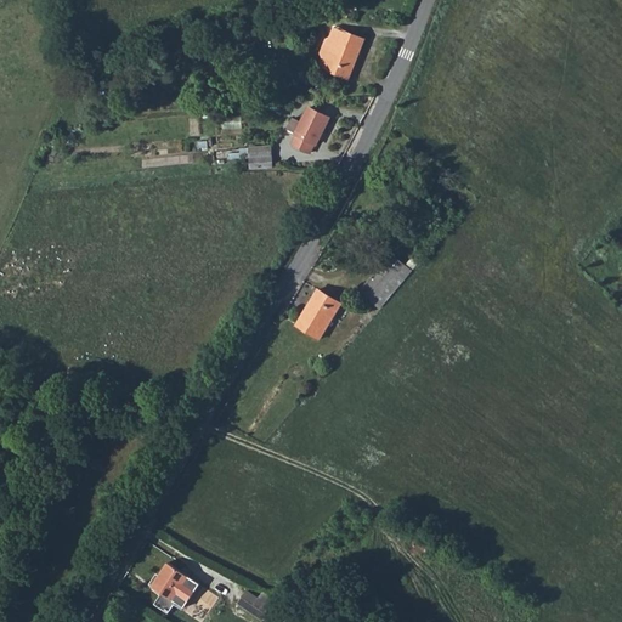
[(327,71),(349,79),(365,40),(337,28),(332,38),(328,40),(322,54),(323,58),(320,67),(327,71)]
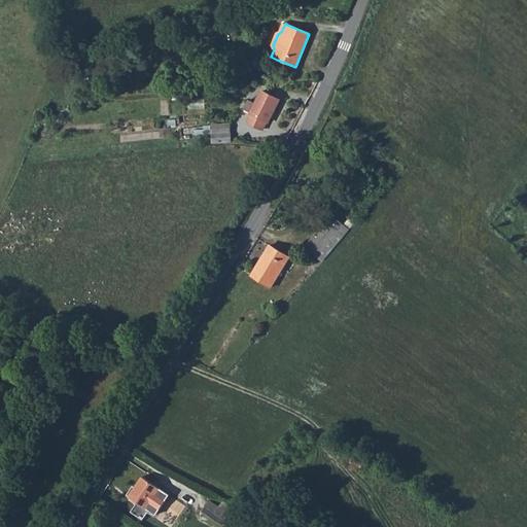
[(247,121),(262,130),(266,123),(269,123),(280,99),(261,91),(254,104),(248,100),(242,110),(250,114),(247,121)]
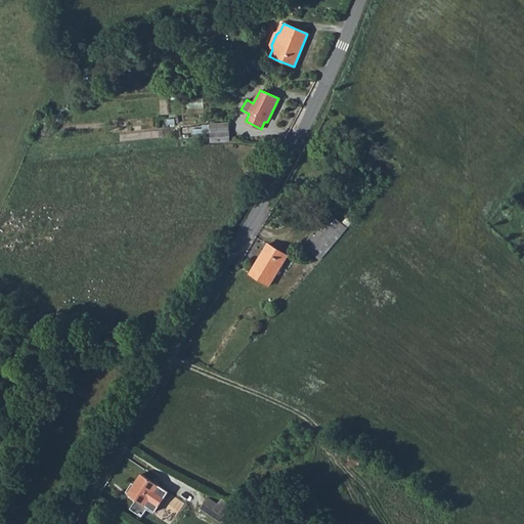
[(211,124),(211,133),(211,141),(229,140),(228,123),(211,124)]
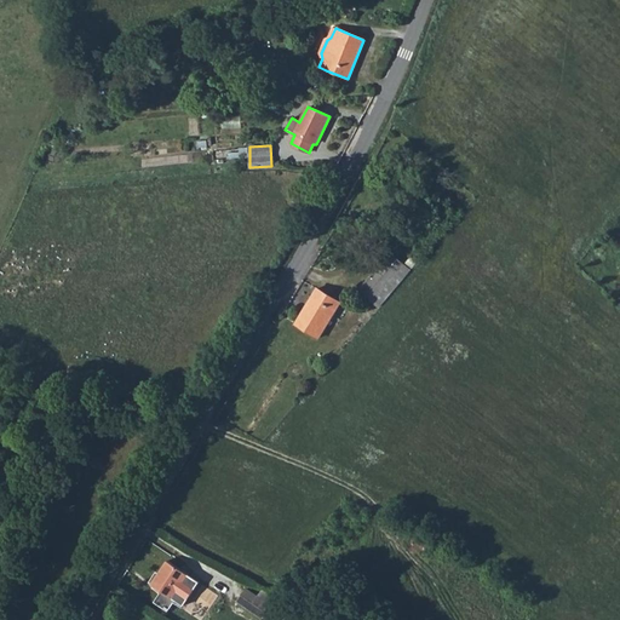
[(250,147),(239,148),(237,154),(227,154),(227,159),(250,158),(250,147)]
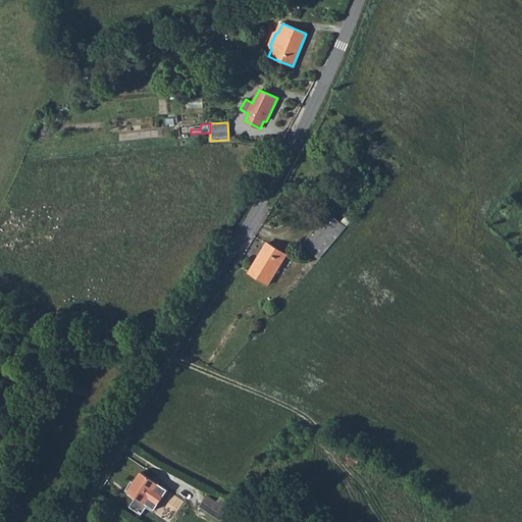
[(303,244),(319,258),(340,233),(323,220),(303,244)]
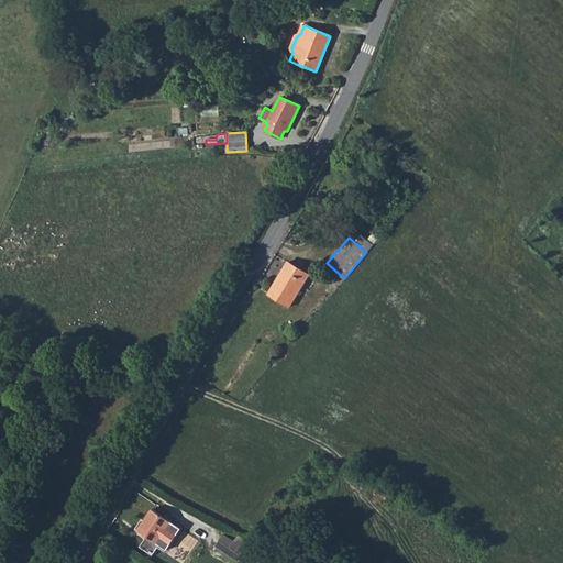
[(269,294),(290,307),(310,275),(289,262),(269,294)]
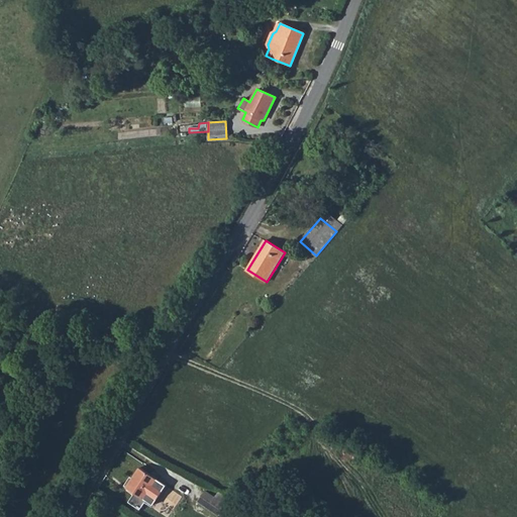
[(126,487),(153,505),(167,486),(138,468),(126,487)]
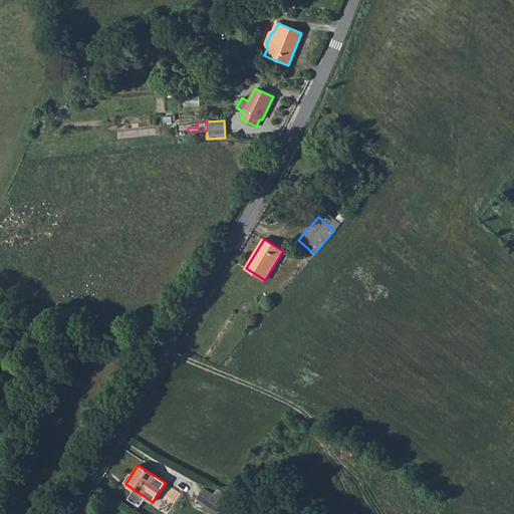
[(214,494),(205,488),(198,498),(218,512),(222,507),(232,513),(253,513),(229,497),(225,502),(214,494)]
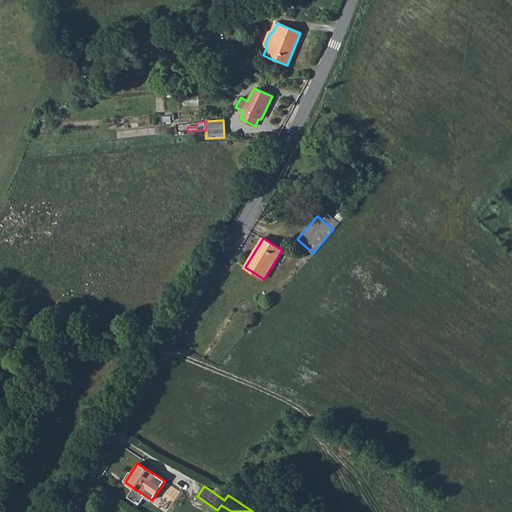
[(213,492),(224,500),(228,495),(216,488),(213,492)]
